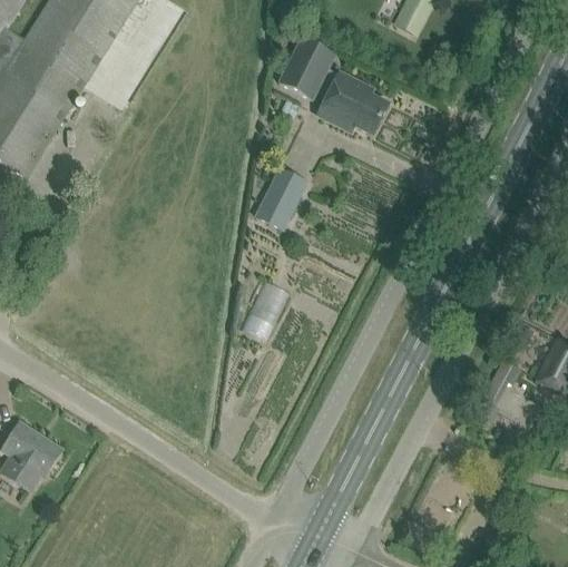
[(0,0),(0,160),(27,177),(137,0),(48,0),(25,39),(8,28),(25,0),(0,0)]
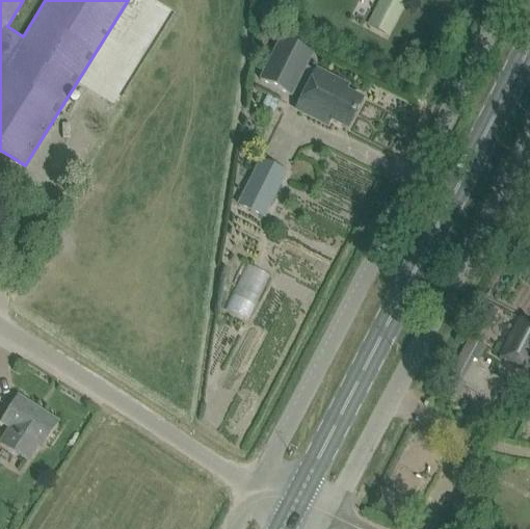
[(403,1),(401,0),(378,0),(368,22),(388,31),(403,1)]
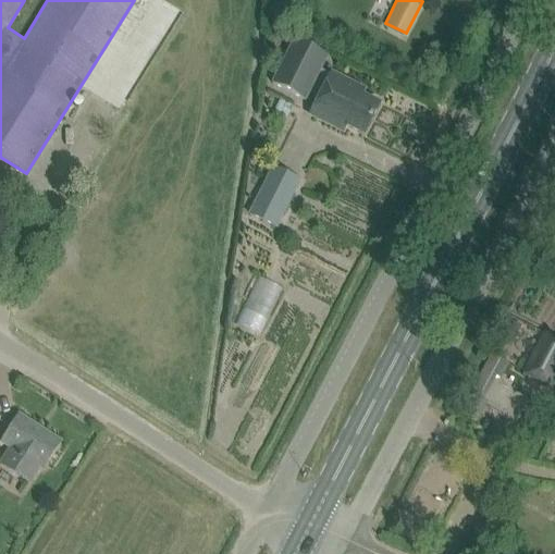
[(296,35),(272,81),(307,98),(311,88),(320,93),(331,71),(322,66),(329,53),(296,35)]
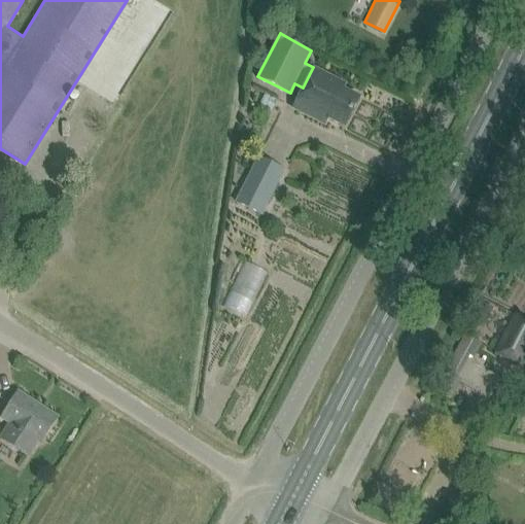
[(346,82),(339,79),(313,66),(303,88),(293,105),(326,121),(329,116),(346,126),(360,97),(344,89),(346,82)]
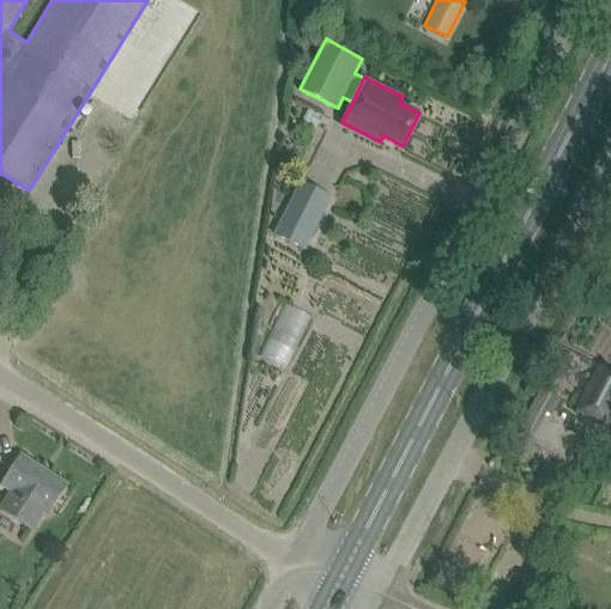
[(309,105),(303,119),(316,127),(324,114),(309,105)]
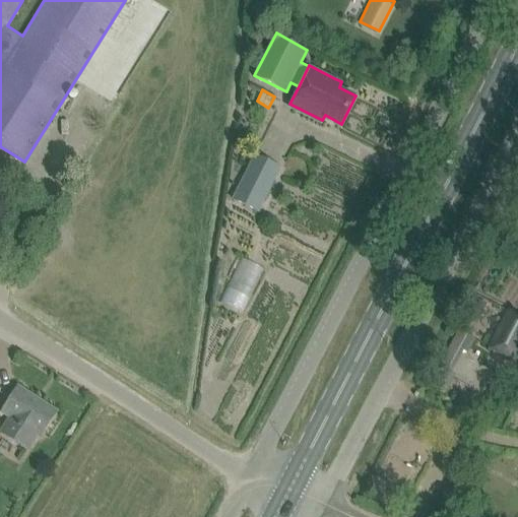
[(280,165),(255,152),(234,196),(259,209),(280,165)]
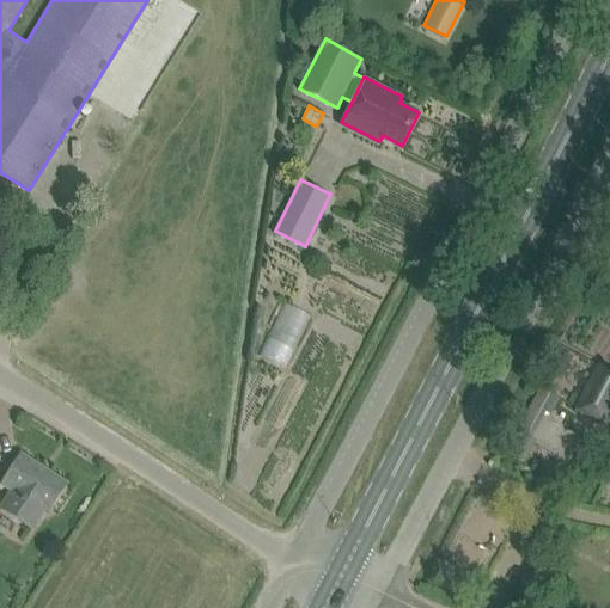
[(294,368),(321,315),(296,304),(269,356),(294,368)]
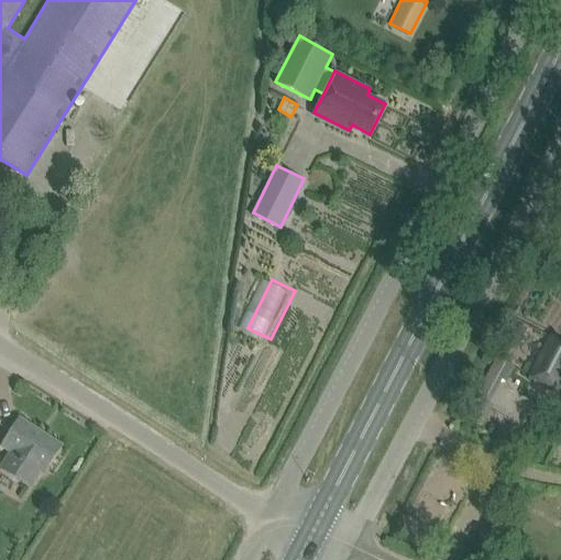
[(530,374),(560,387),(560,336),(551,331),(530,374)]
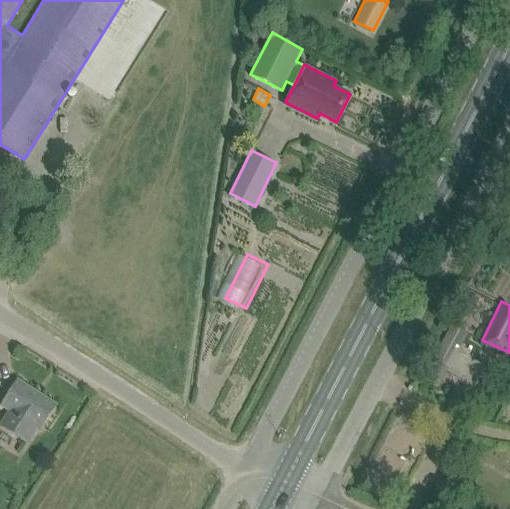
[(454,339),(460,327),(452,323),(445,335),(454,339)]
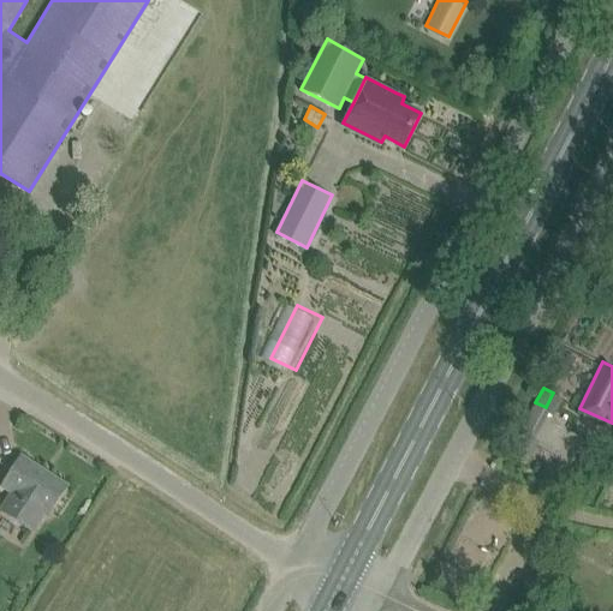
[(0,509),(34,531),(46,511),(49,514),(67,485),(22,456),(4,485),(12,490),(0,507),(0,509)]
